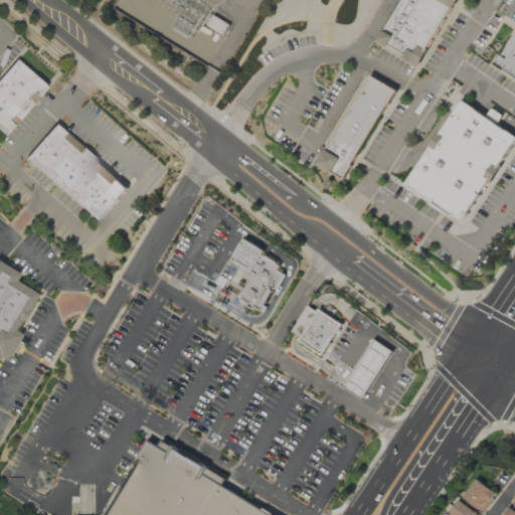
[(454,0),(401,0),(379,43),(421,64),(454,0)]
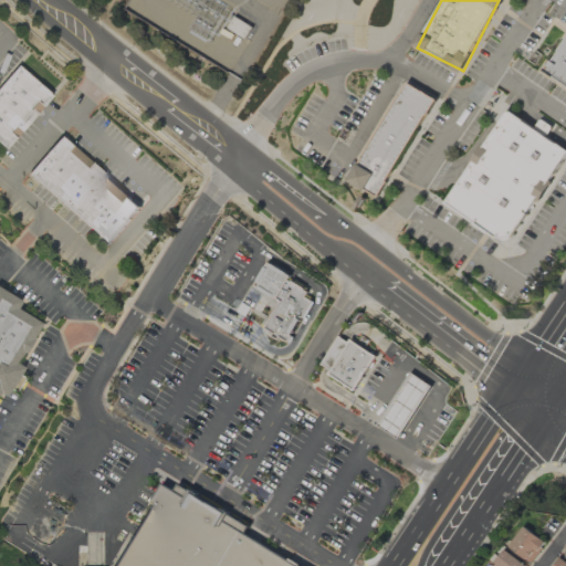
[(565,34),(543,72),(565,85),(565,34)]
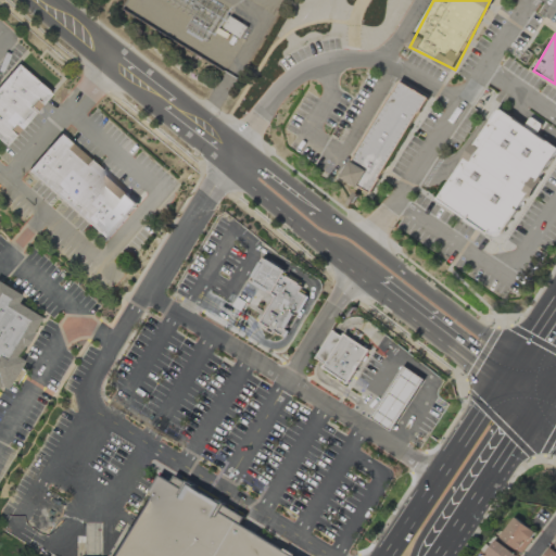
[(0,84),(0,142),(4,147),(51,95),(17,64),(0,84)]
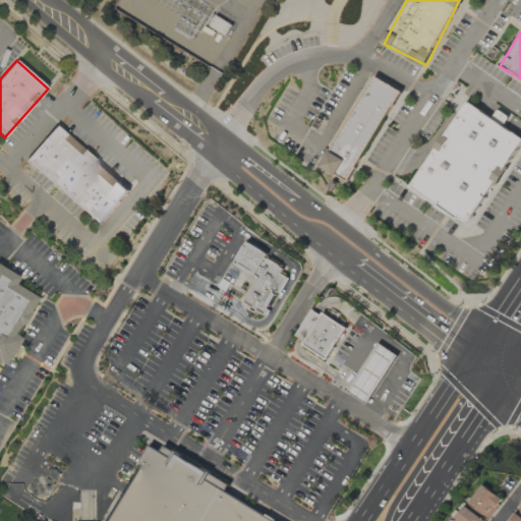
[(398,88),(369,74),(324,170),(351,183),(398,88)]
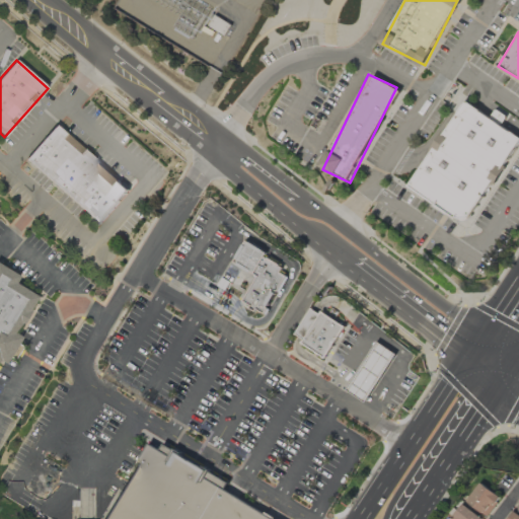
[(408,186),(455,218),(462,218),(468,216),(518,142),(518,136),(465,100),(443,135),(447,138),(439,151),(434,147),(408,186)]
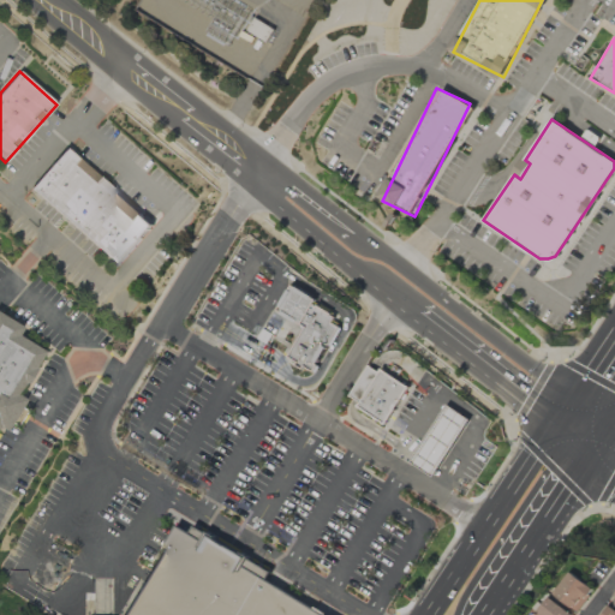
[(118,267),(154,226),(66,149),(30,190),(118,267)]
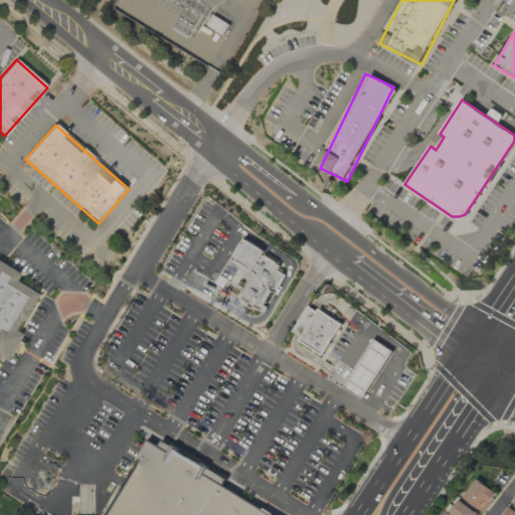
[(245,238),(232,260),(252,272),(255,274),(241,299),(248,303),(246,306),(252,309),(254,307),(262,311),(266,306),(264,305),(274,289),(276,290),(285,274),(279,270),(281,266),(278,264),(279,262),(267,255),(266,256),(263,254),(266,250),(252,242),(245,238)]
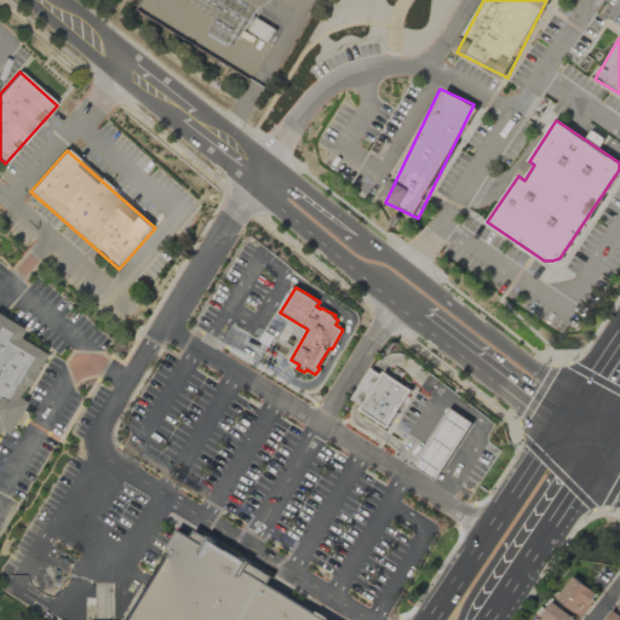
[(22,331),(0,316),(0,431),(6,435),(12,425),(16,428),(26,413),(21,411),(27,402),(19,397),(45,354),(18,338),(22,331)]
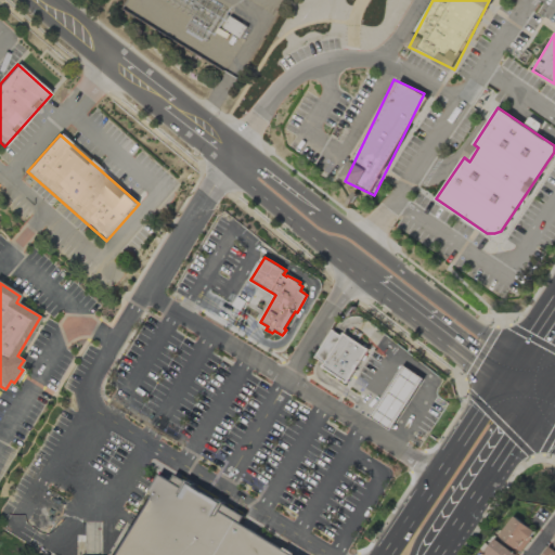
[(315,357),(334,330),(344,337),(326,364),(315,357)]
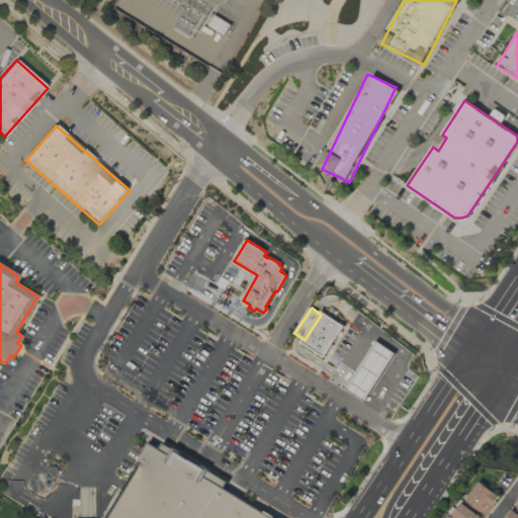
[(301,343),(305,340),(321,315),(322,312),(346,328),(326,359),(301,343)]
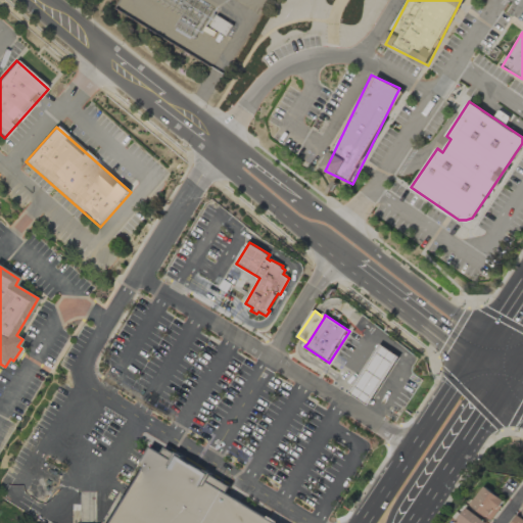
[(397,354),(377,343),(350,395),(371,407),(397,354)]
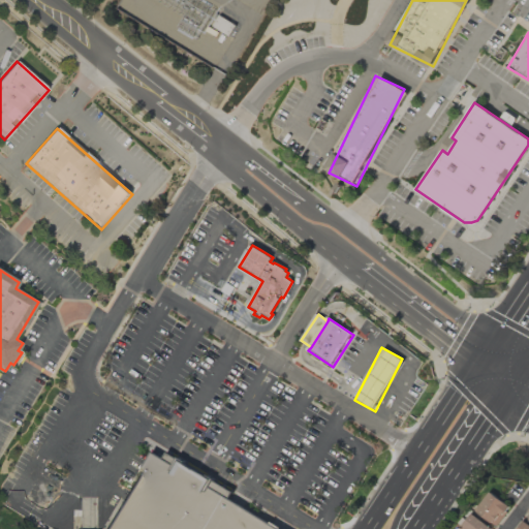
[(107,528),(153,454),(276,528),(107,528)]
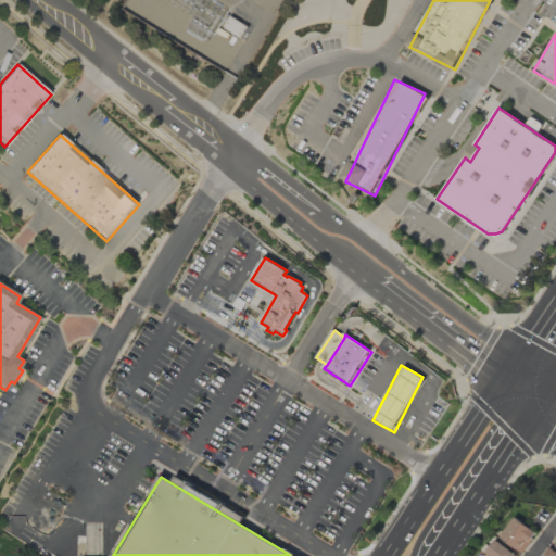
[(536,533),(515,517),(500,536),(521,554),(536,533)]
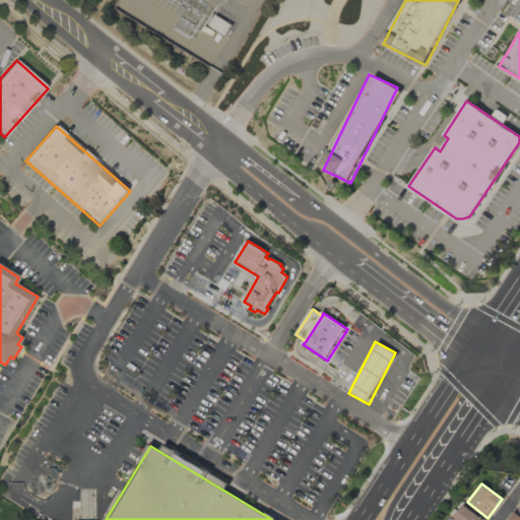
[(483,519),(484,519),(463,505),(453,519),(483,519)]
